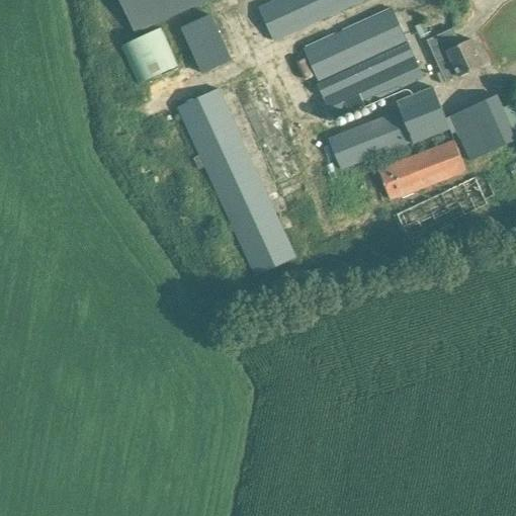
[(116,0),(125,19),(133,32),(158,21),(203,0),(116,0)]
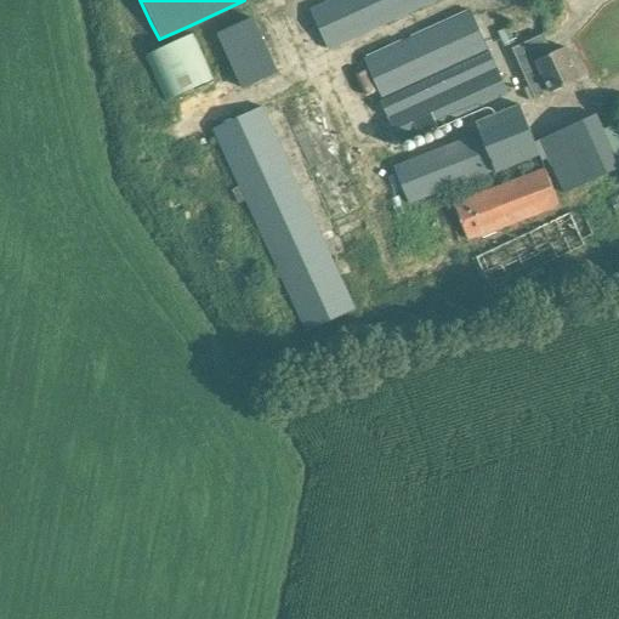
[(324,0),(308,7),(327,46),(430,0),(324,0)]
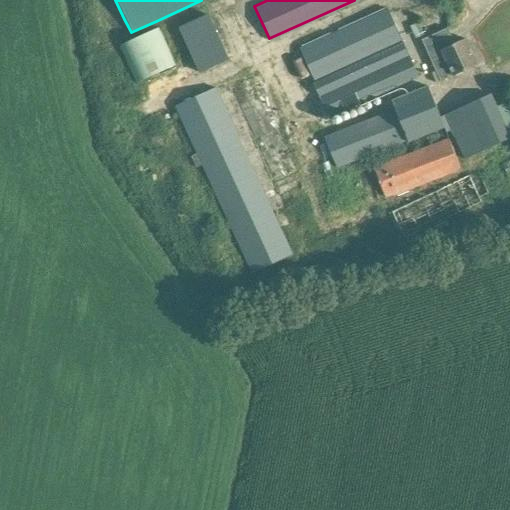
[(388,10),(300,48),(314,80),(402,41),(388,10)]
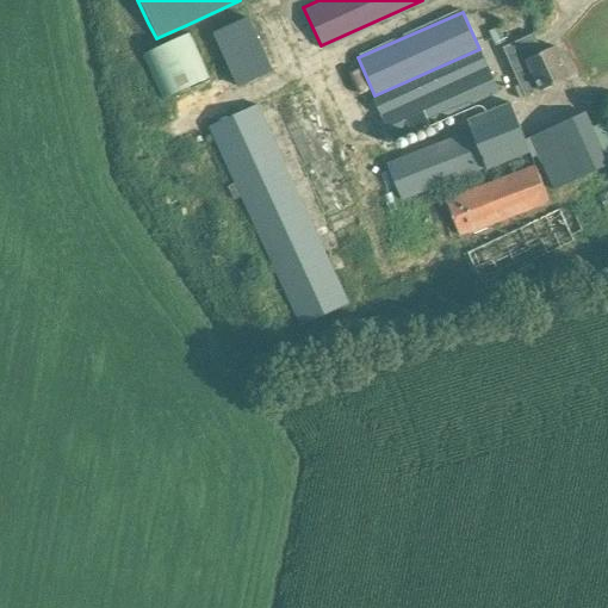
[(532,31),(510,42),(503,44),(526,94),(568,75),(553,44),(540,50),(532,31)]
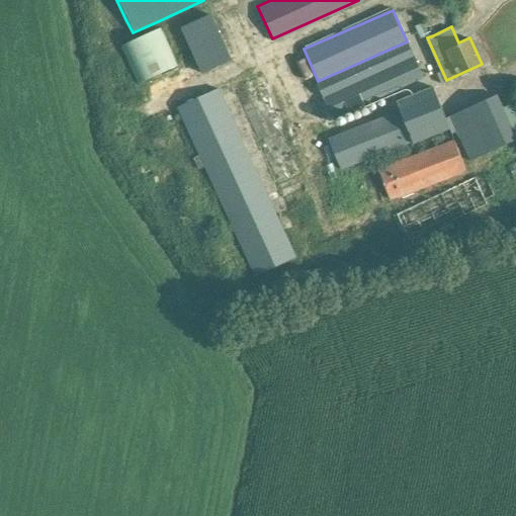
[(411,50),(321,88),(334,117),(423,80),(411,50)]
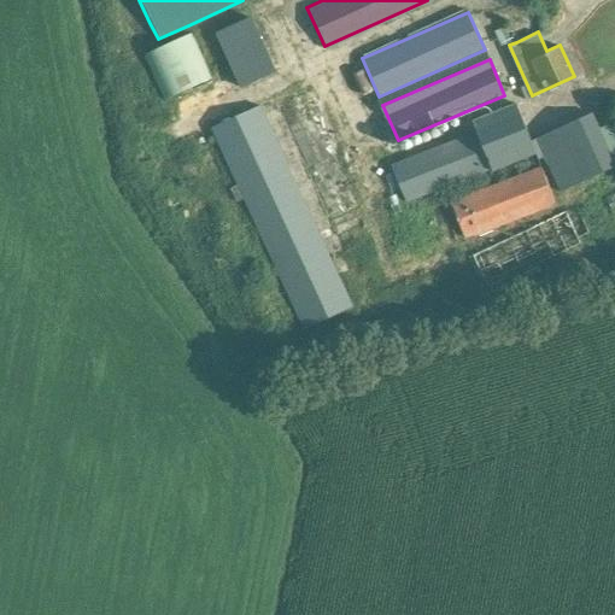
[(475,130),(404,157),(388,163),(404,201),(492,168),(498,183),(540,167),(515,100),(469,117),(475,130)]
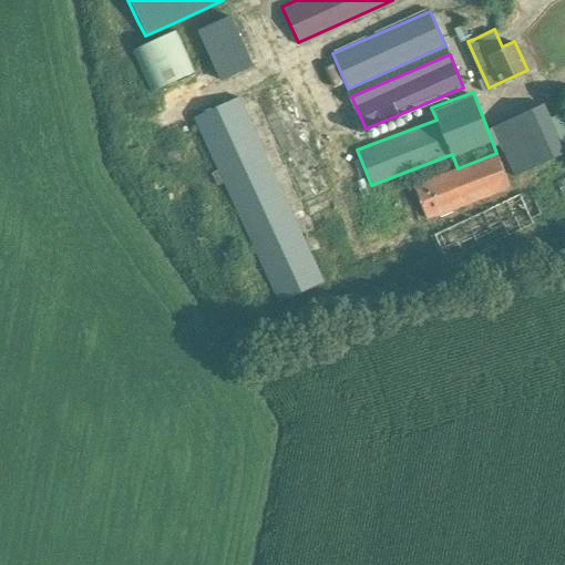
[(237,95),(193,115),(217,168),(211,172),(216,184),(224,182),(278,299),(322,279),(237,95)]
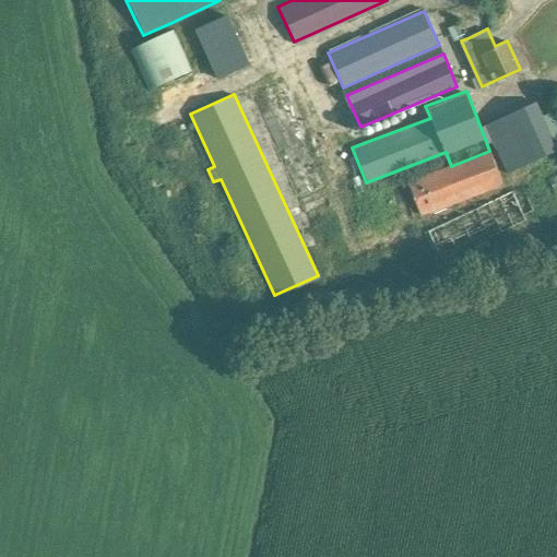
[(556,108),(542,116),(535,101),(514,109),(505,116),(512,131),(494,140),(508,173),(536,158),(556,149),(556,108)]
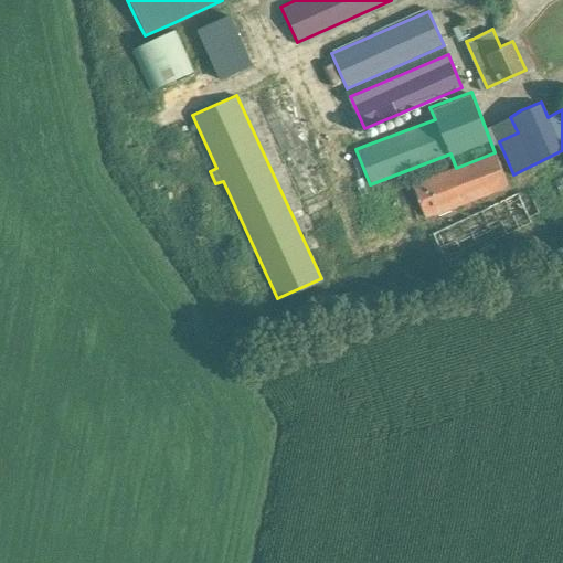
[(508,186),(495,152),(456,168),(415,183),(427,215),(508,186)]
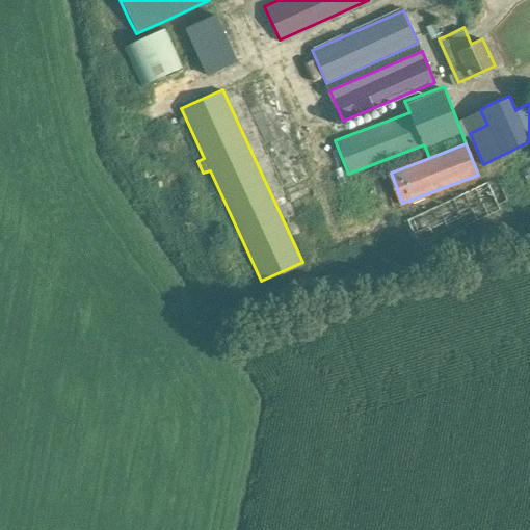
[(498,181),(489,185),(488,183),(408,218),(421,245),(501,210),(497,202),(506,197),(498,181)]
